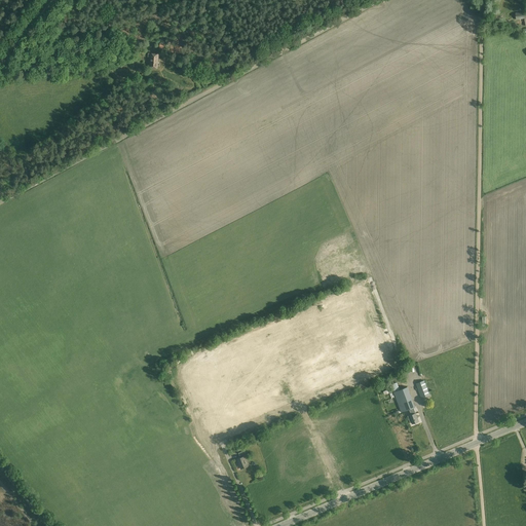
[(524,12),(515,13),(516,20),(524,19),(525,26),(525,14),(524,15),(524,12)]
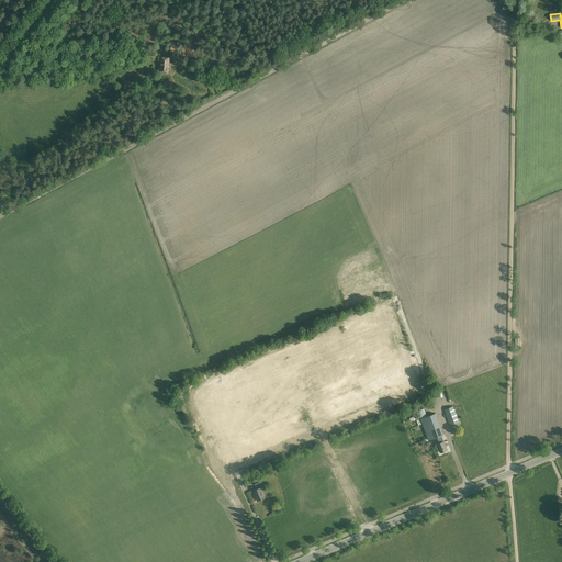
[(160,72),(168,72),(169,58),(159,57),(159,60),(161,60),(160,72)]
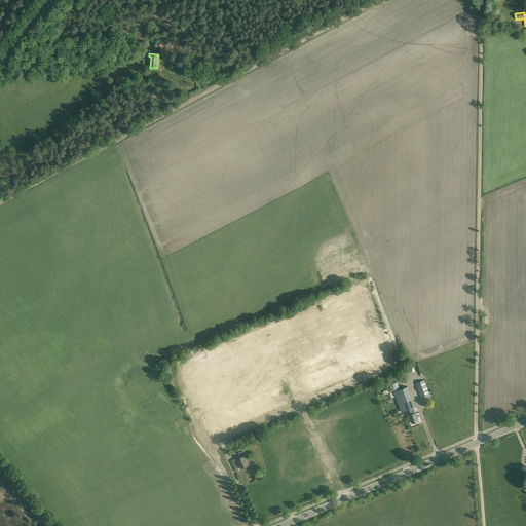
[(424,380),(416,383),(421,399),(430,395),(424,380)]
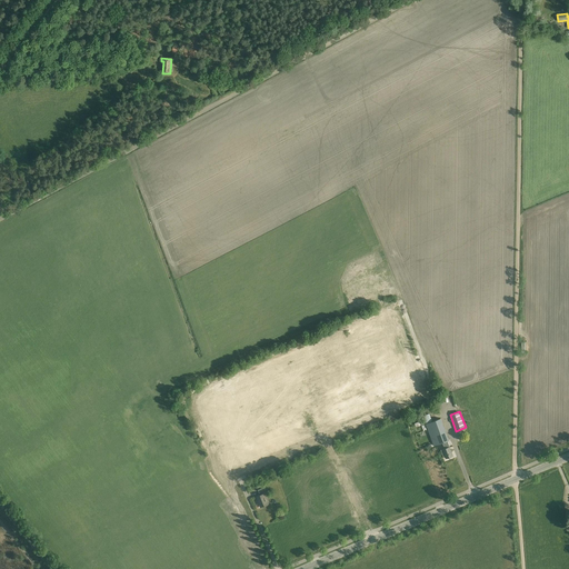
[(426,425),(435,446),(442,443),(445,449),(442,450),(446,459),(453,456),(448,441),(449,440),(441,419),(426,425)]
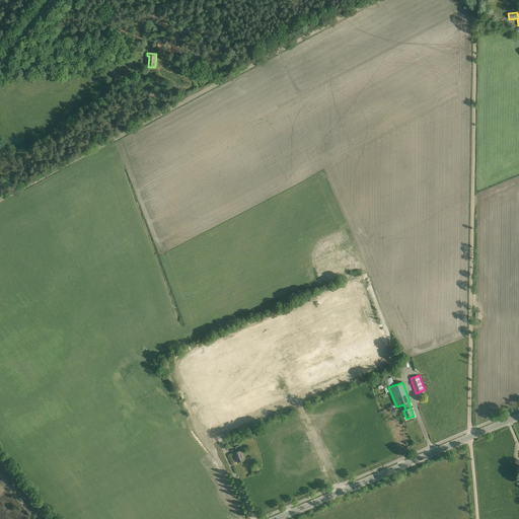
[(238,463),(245,460),(241,450),(234,453),(238,463)]
